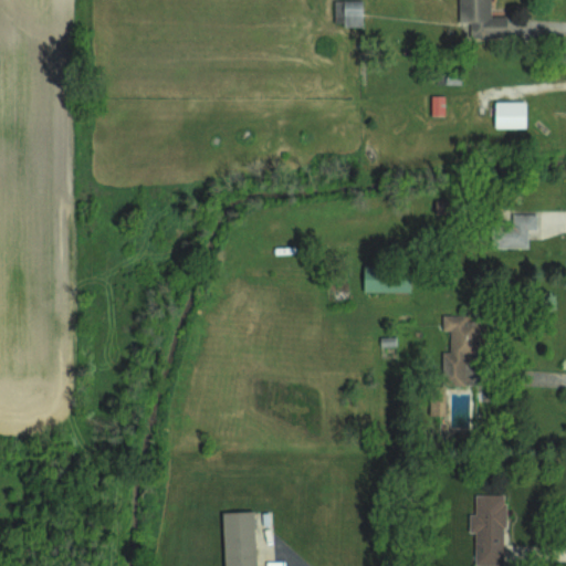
[(363,24),(362,0),(333,0),(334,24),(363,24)]
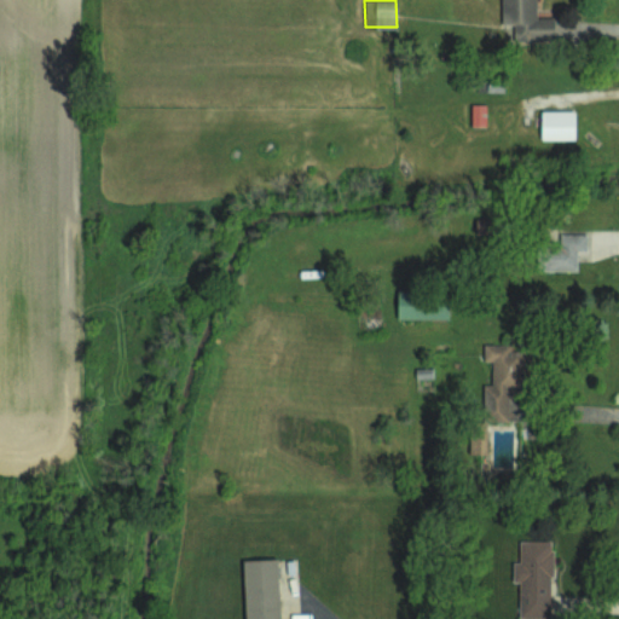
[(486,126),(486,104),(470,104),(469,126),(486,126)]
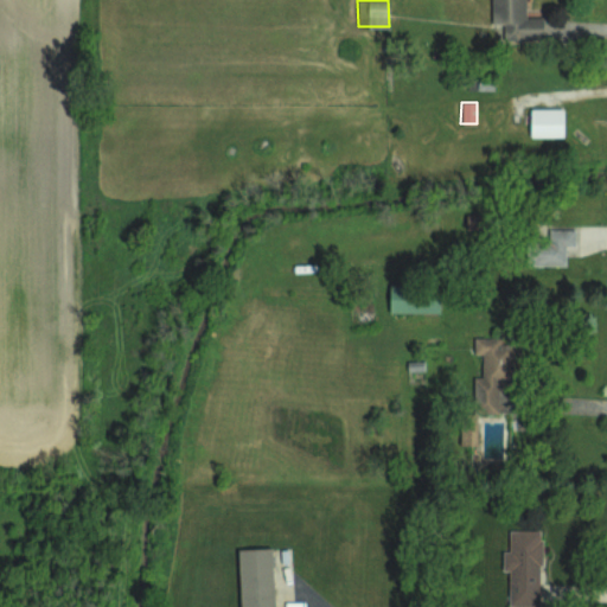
[(530,136),(563,136),(563,108),(530,108),(530,136)]
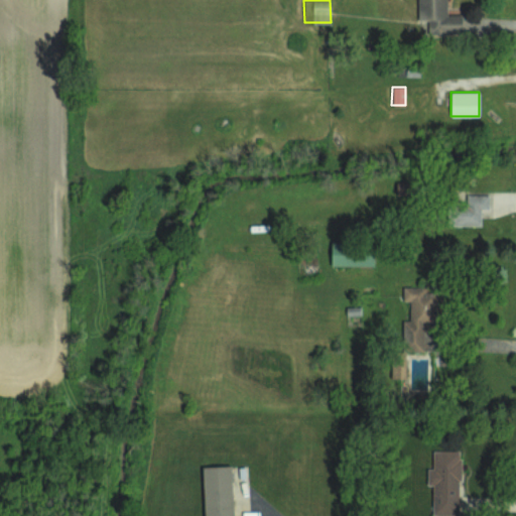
[(481,209),(489,209),(489,195),(467,194),(466,206),(454,206),(453,225),(481,225),(481,209)]
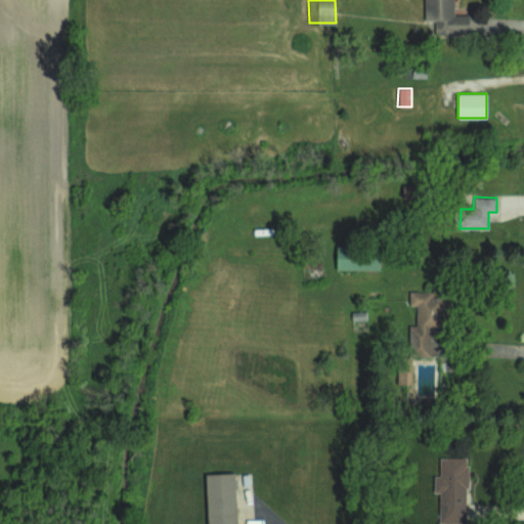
[(336,269),(380,270),(381,249),(337,248),(336,269)]
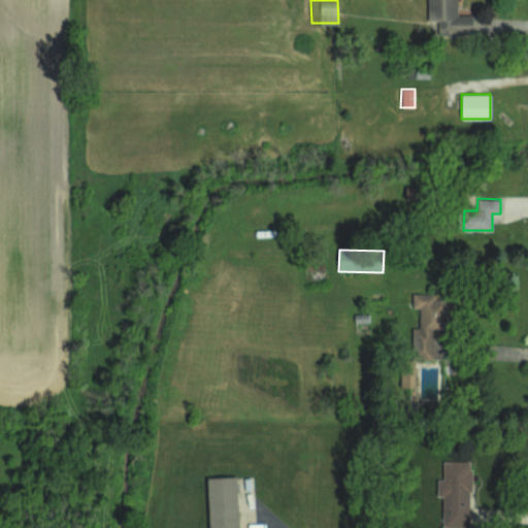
[(433,359),(433,332),(446,332),(446,299),(436,299),(436,293),(413,293),(413,307),(420,307),(419,328),(413,328),(413,359),(433,359)]
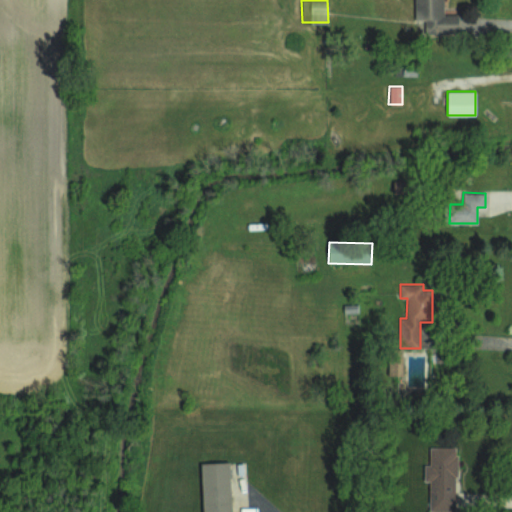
[(391,350),(389,371),(401,372),(403,351),(391,350)]
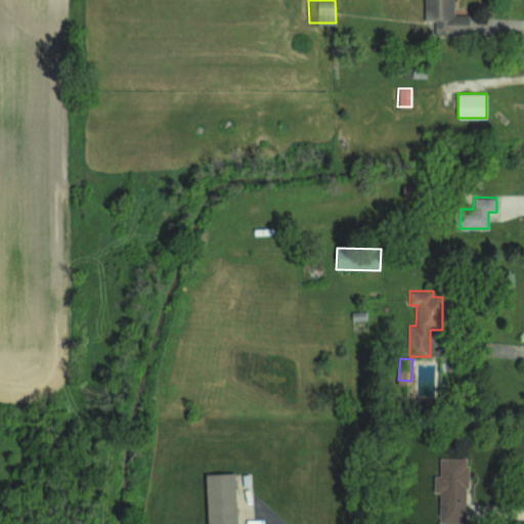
[(439,522),(467,523),(467,457),(440,456),(439,475),(434,475),(434,491),(440,492),(439,522)]
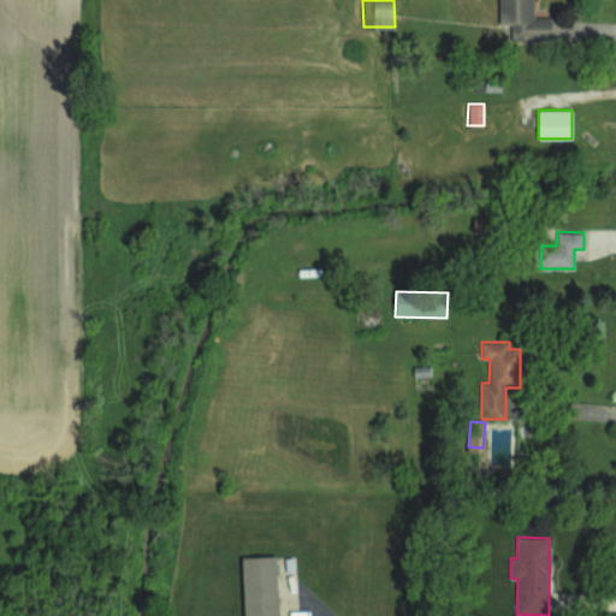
[(277,600),(276,556),(242,557),(243,602),(277,600)]
